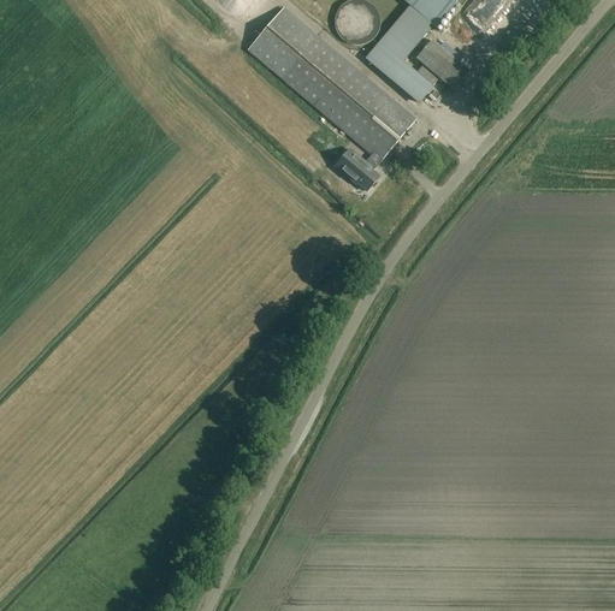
[(344,0),(338,6),(335,13),(333,22),(336,30),(342,36),(349,41),(358,42),(366,41),(373,36),(378,29),(380,22),(379,13),(376,5),(368,0),(344,0)]
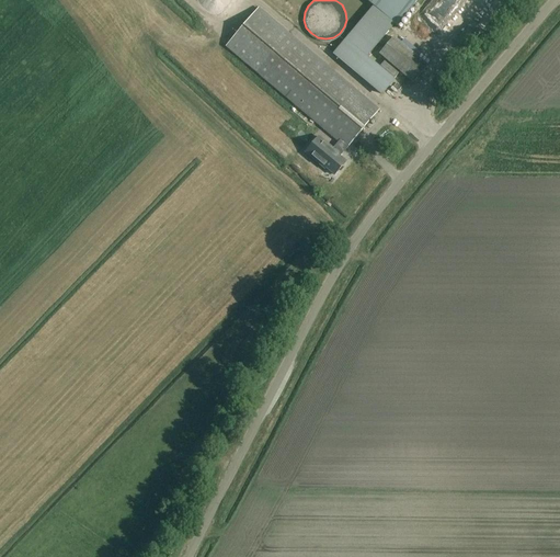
[(332,52),(378,90),(385,82),(386,83),(392,75),(367,54),(395,21),(398,23),(416,0),(370,0),(374,2),(332,52)]
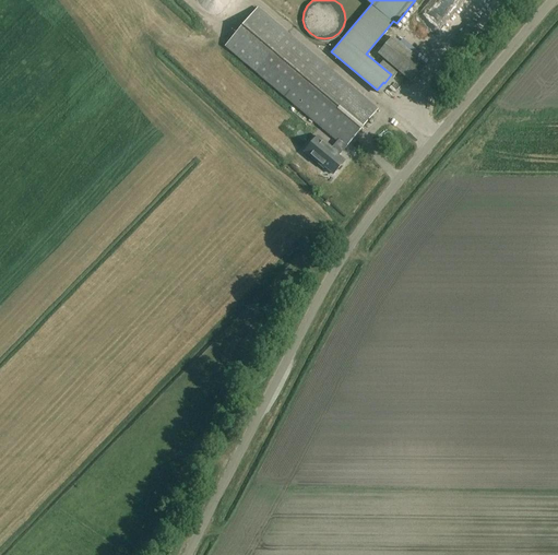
[(418,20),(428,30),(444,12),(435,2),(418,20)]
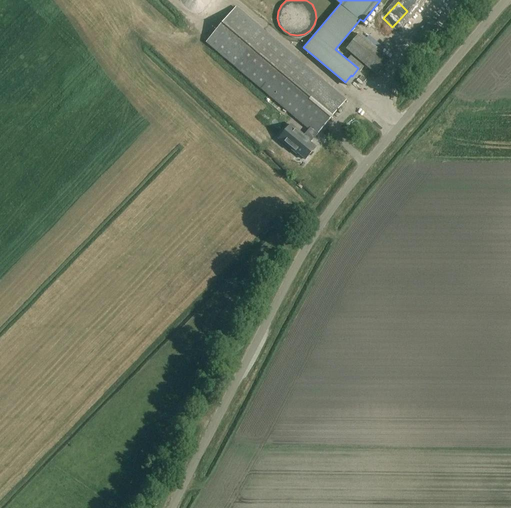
[(307,139),(342,97),(234,6),(204,41),(306,126),(300,132),(297,130),(286,144),(293,151),(295,149),(302,156),(312,143),(307,139)]
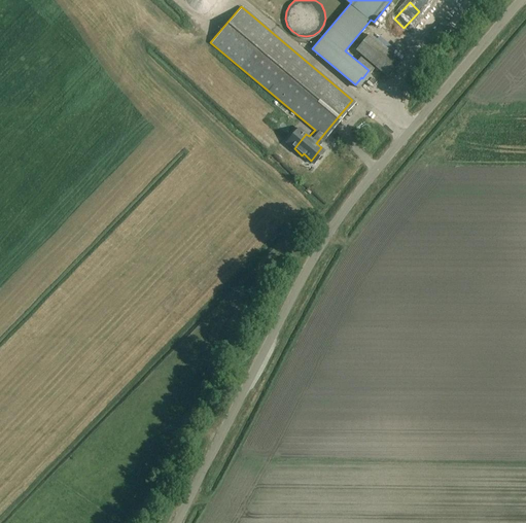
[(387,75),(401,59),(369,32),(355,47),(387,75)]
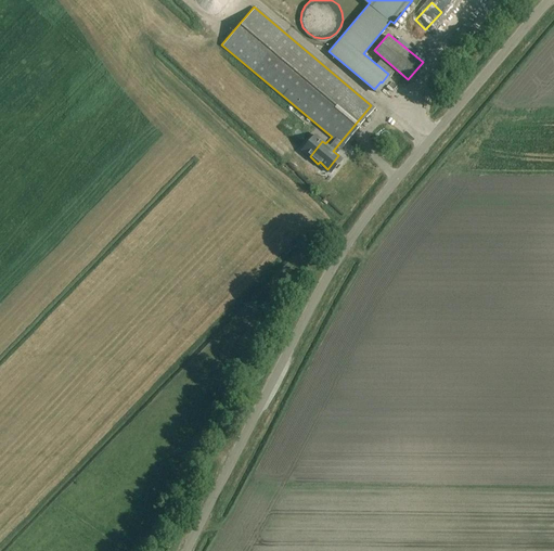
[(325,40),(321,43),(326,50),(331,47),(325,40)]
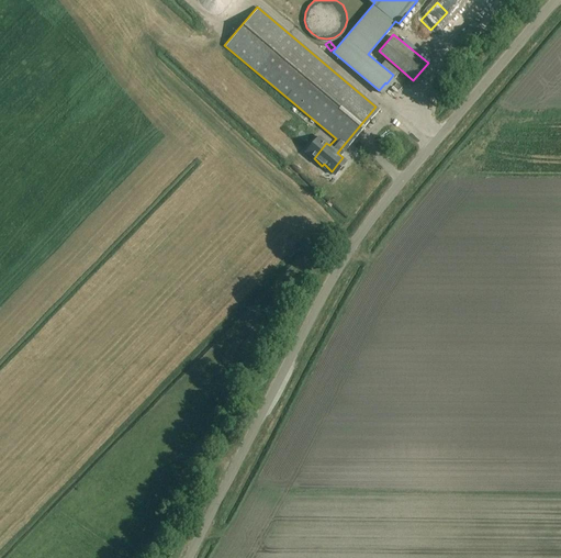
[(311,140),(318,146),(329,134),(322,126),(311,140)]
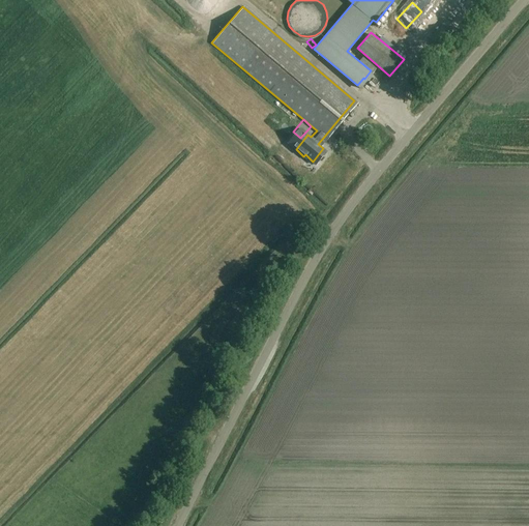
All buildings are outlined.
